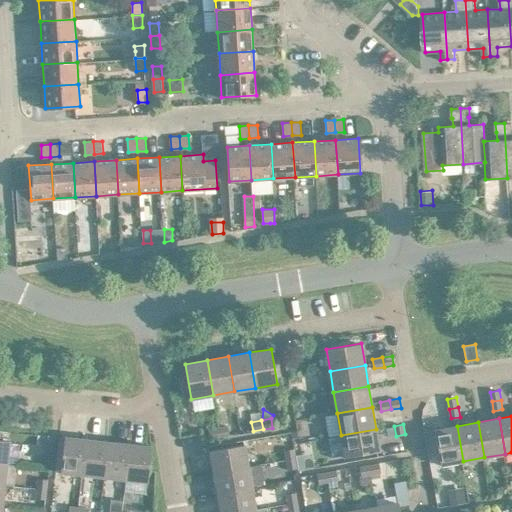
[(228,426),(218,427),(220,436),(230,435),(228,426)]
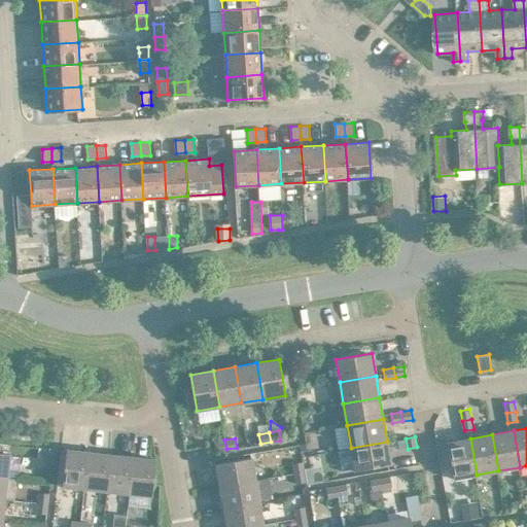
[(477,475),(470,438),(448,443),(454,479),(477,475)]
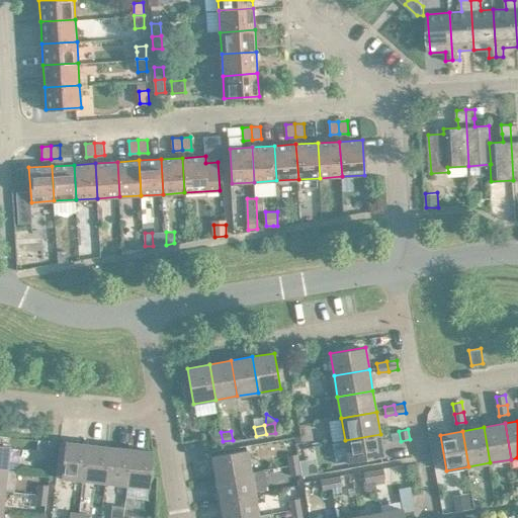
[(223,441),(221,432),(211,434),(212,443),(223,441)]
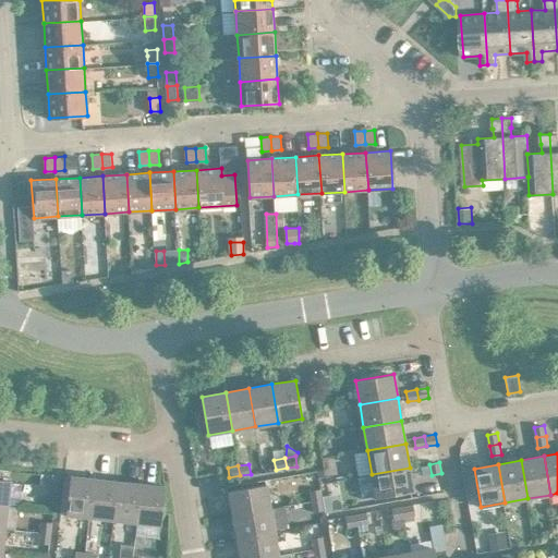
[(410,468),(372,474),(376,498),(414,492),(410,468)]
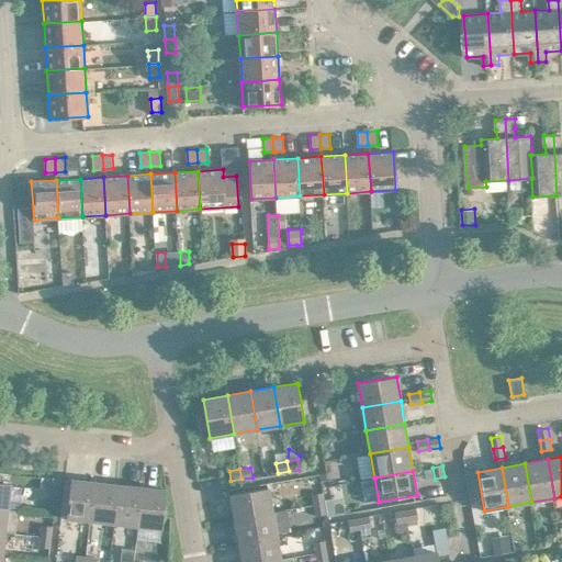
[(46,487),(56,489),(58,478),(47,476),(46,487)]
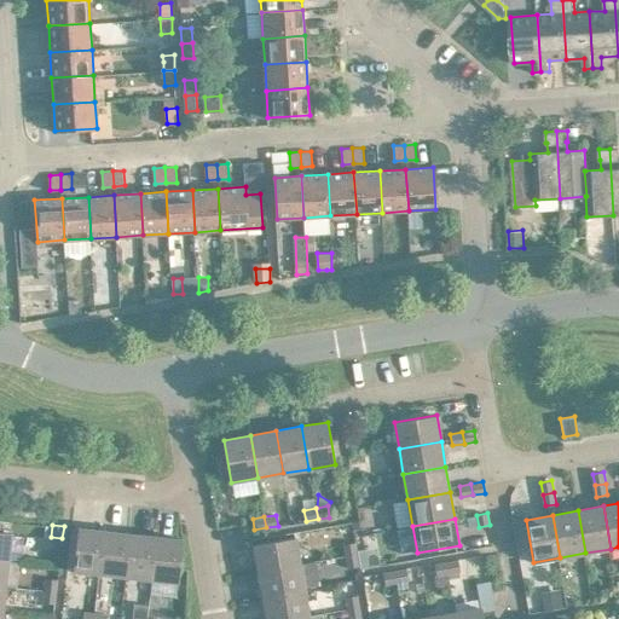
[(74,571),(100,573),(105,531),(79,528),(74,571)]
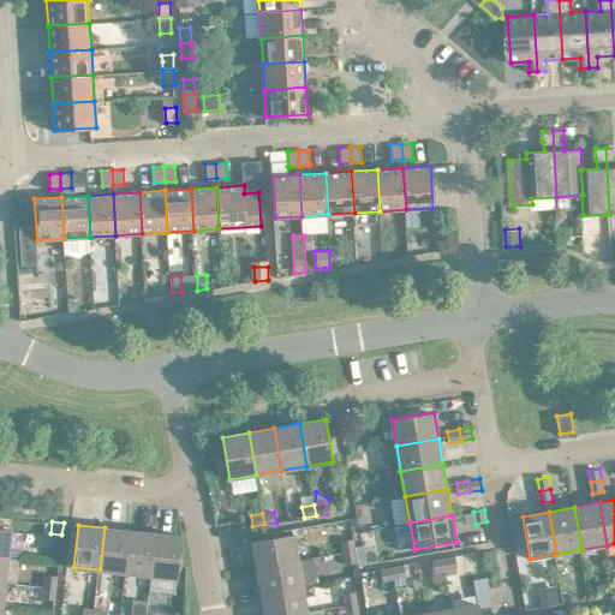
[(0,527),(0,554),(9,556),(12,529),(0,527)]
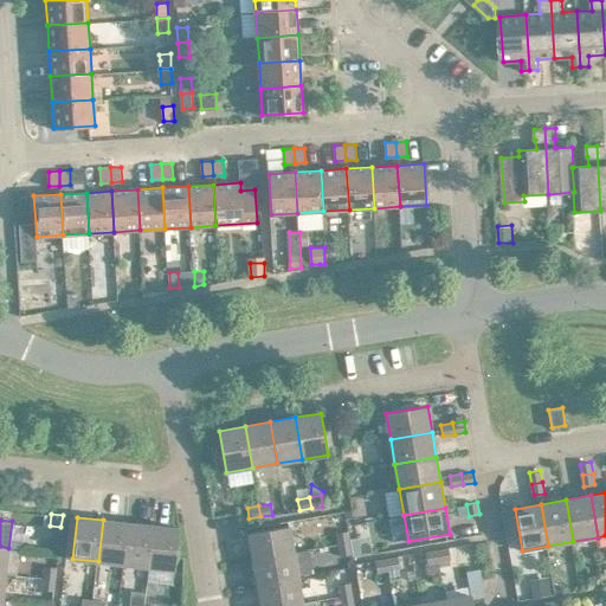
[(98,561),(123,565),(128,522),(103,520),(98,561)]
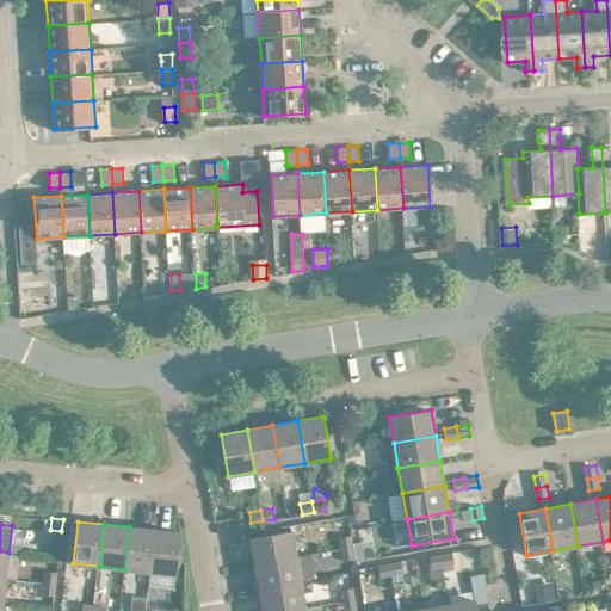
[(124,569),(150,572),(155,530),(129,526),(124,569)]
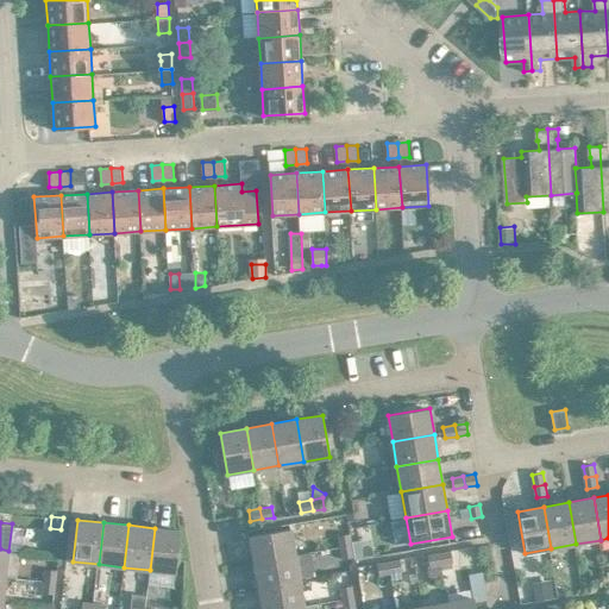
[(155,528),(150,570),(176,573),(181,531),(155,528)]
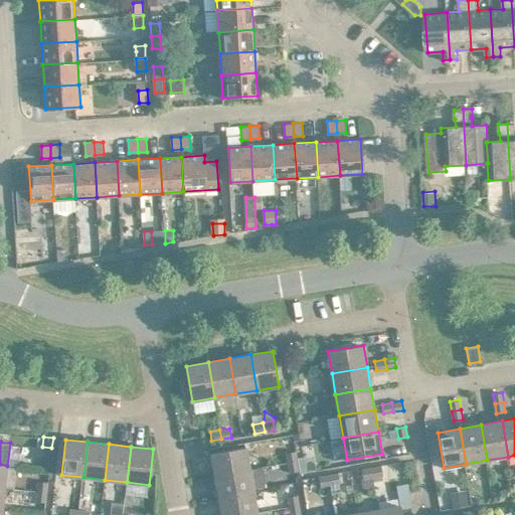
[(211,453),(215,476),(250,469),(246,447),(211,453)]
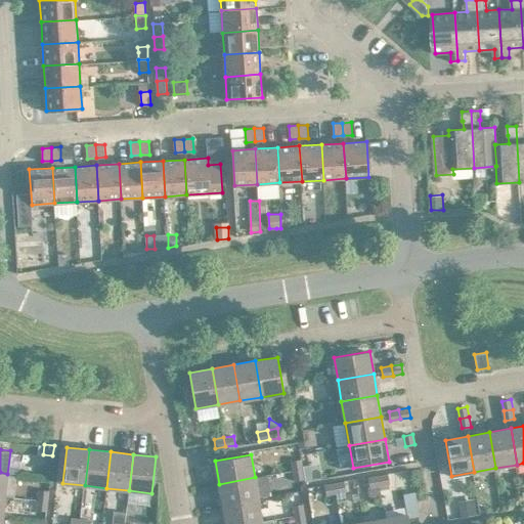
[(292,461),(294,471),(303,469),(301,460),(292,461)]
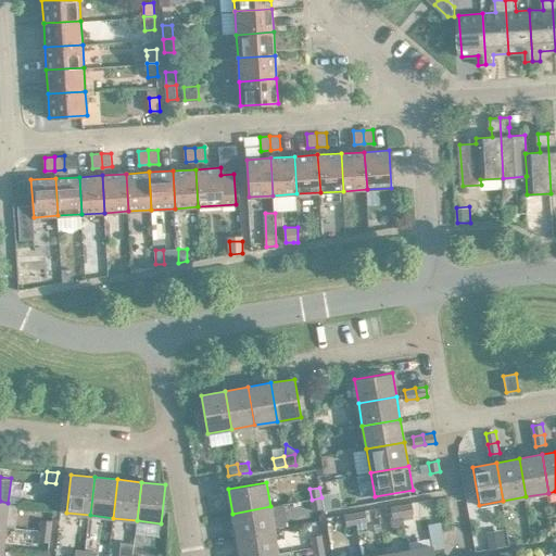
[(339,491),(321,494),(324,509),(342,506),(339,491)]
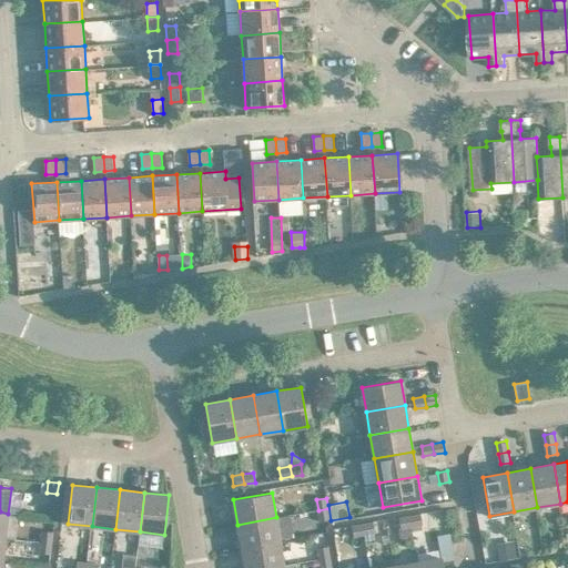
[(328,508),(318,510),(321,520),(331,519),(328,508)]
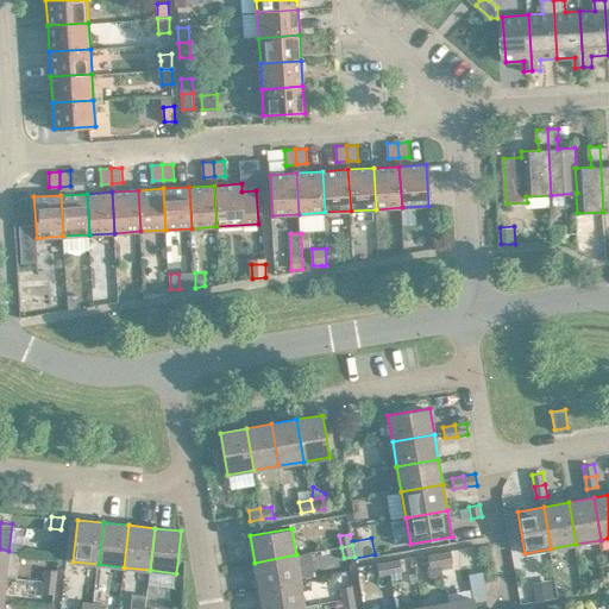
[(452,551),(440,553),(443,564),(453,562),(452,551)]
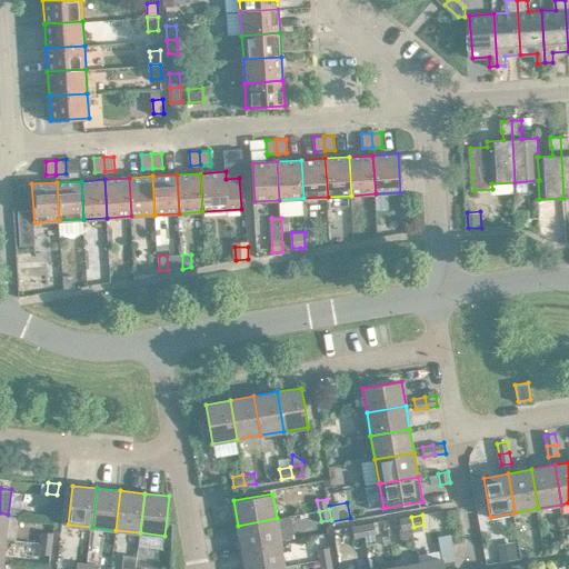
[(413,527),(411,517),(400,519),(402,529),(411,527),(413,527)]
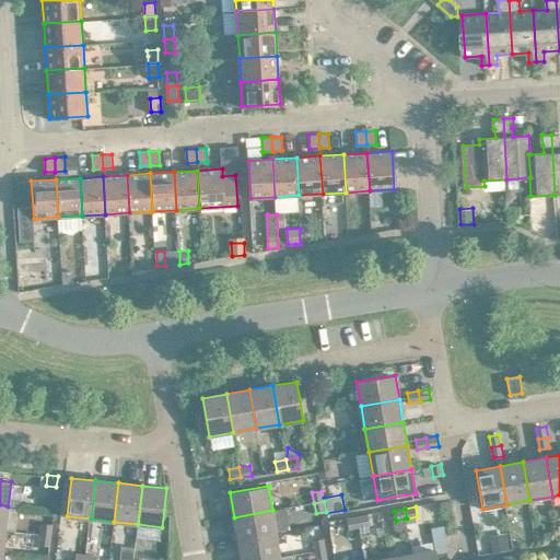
[(234,517),(237,540),(276,534),(272,510),(234,517)]
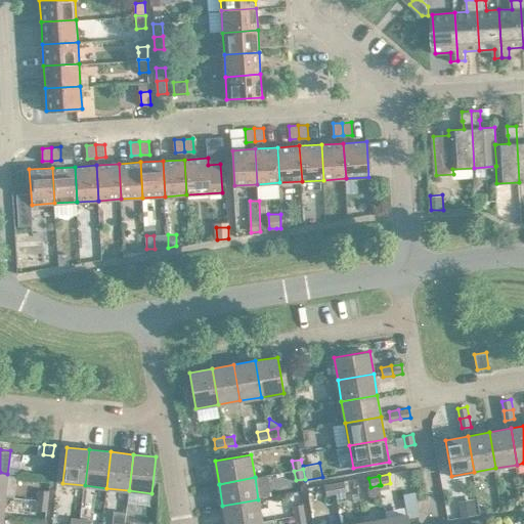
[(345,482),(335,483),(337,492),(345,491),(347,491),(345,482)]
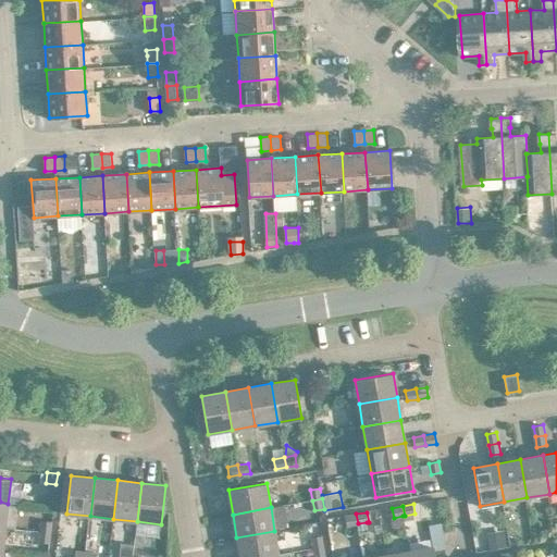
[(358,523),(356,514),(346,516),(347,525),(358,523)]
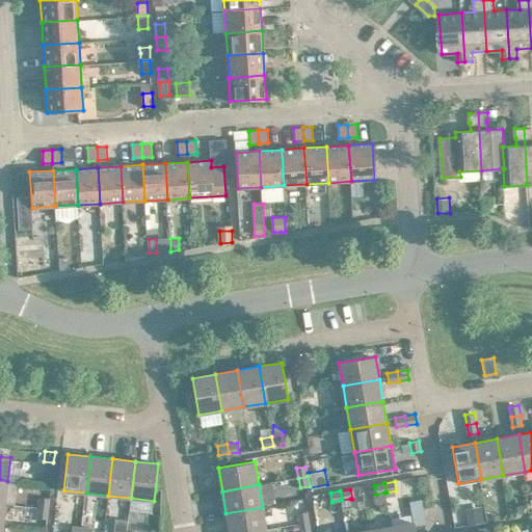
[(384,493),(376,495),(378,503),(387,502),(384,493)]
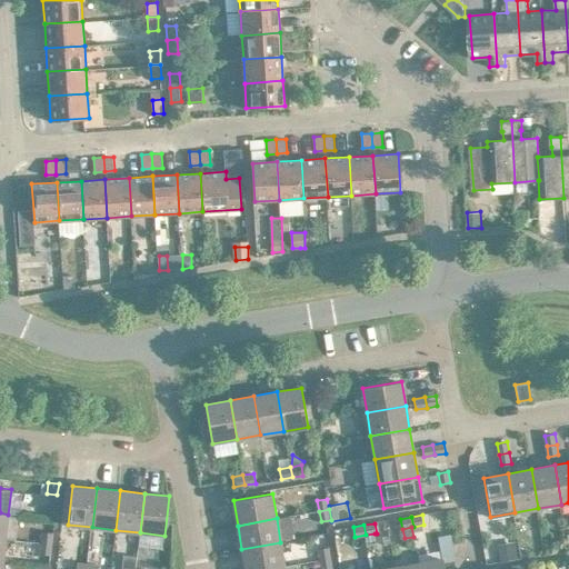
[(43,531),(42,542),(52,543),(53,532),(43,531)]
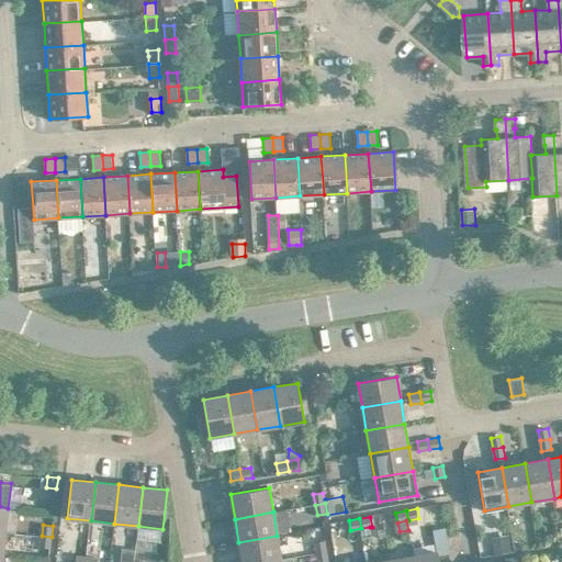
[(446,528),(435,530),(438,551),(438,555),(450,553),(447,537),(446,528)]
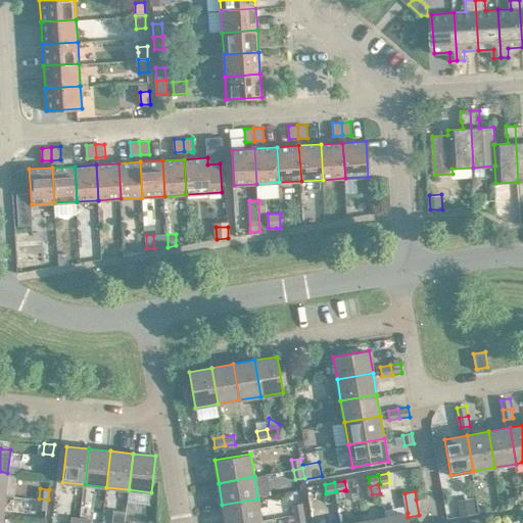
[(474,497),(458,501),(461,516),(477,513),(474,497)]
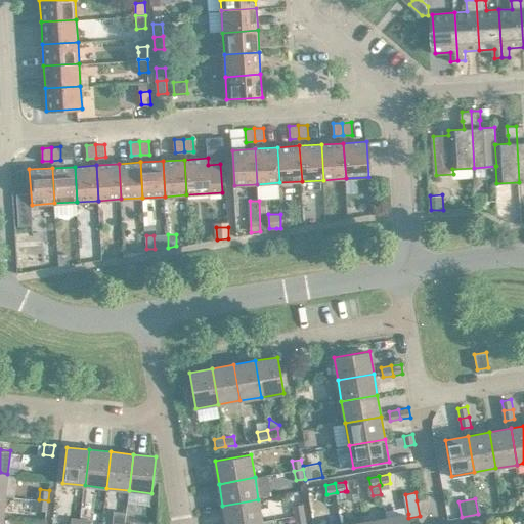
[(48,500),(39,499),(38,510),(47,511),(48,500)]
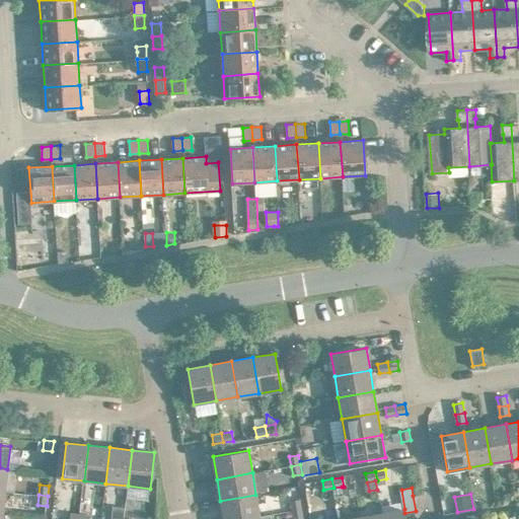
[(220,501),(223,518),(242,518),(260,516),(255,495),(220,501)]
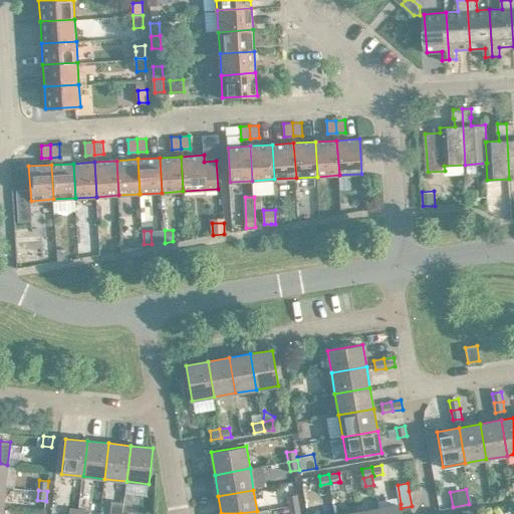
[(288,496),(289,505),(298,504),(297,494),(288,496)]
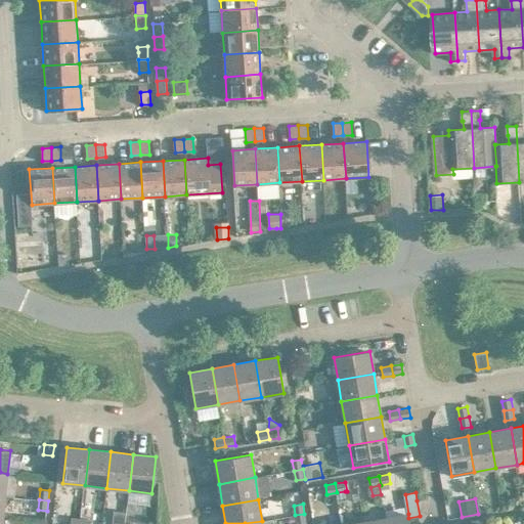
[(304,514),(295,515),(296,523),(302,523),(306,523),(304,514)]
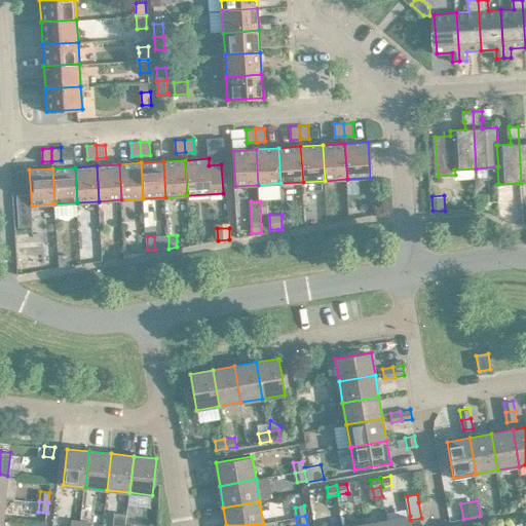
[(410,516),(387,520),(388,525),(411,525),(410,520),(410,516)]
